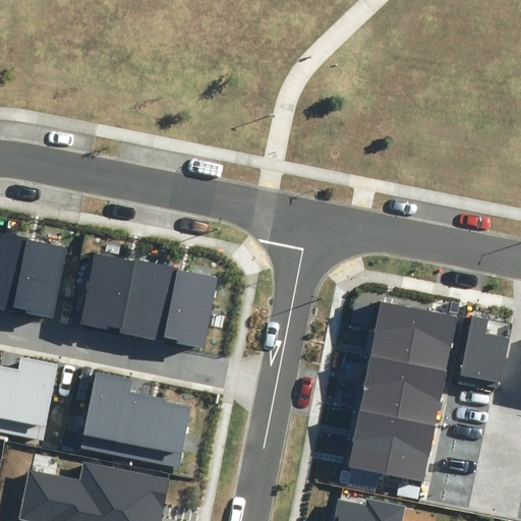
[(69,246),(5,235),(0,262),(0,308),(56,319),(69,246)]
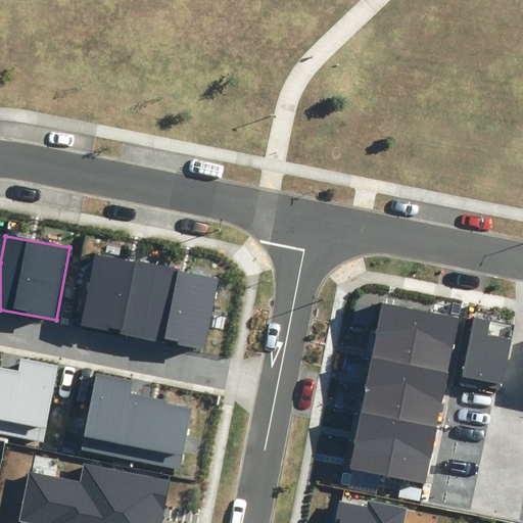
[(144,338),(158,266),(95,253),(80,325),(108,331),(109,327),(121,329),(120,334),(144,338)]
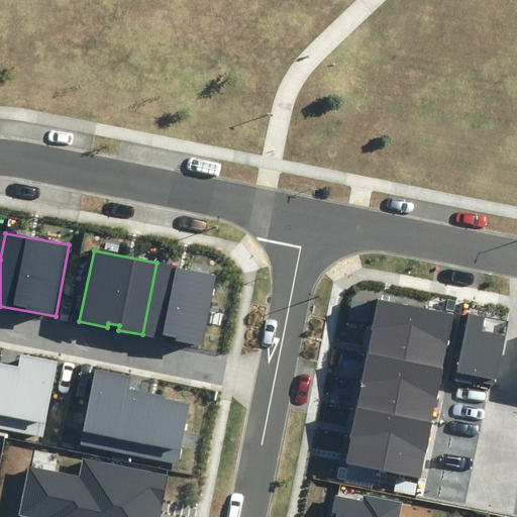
[(215,275),(157,263),(142,334),(163,338),(164,334),(175,336),(174,340),(201,345),(215,275)]
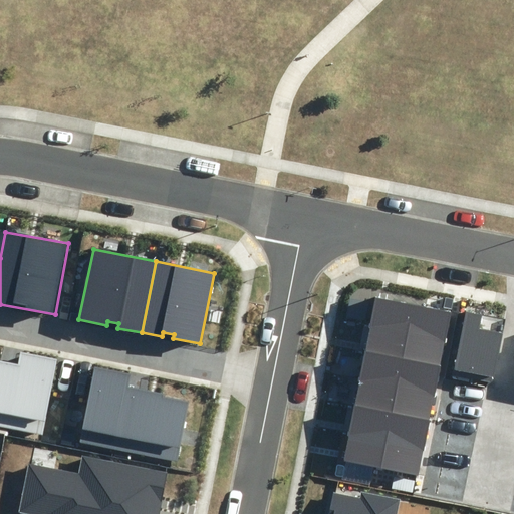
[(371,318),(447,333),(453,307),(376,292),(371,318)]
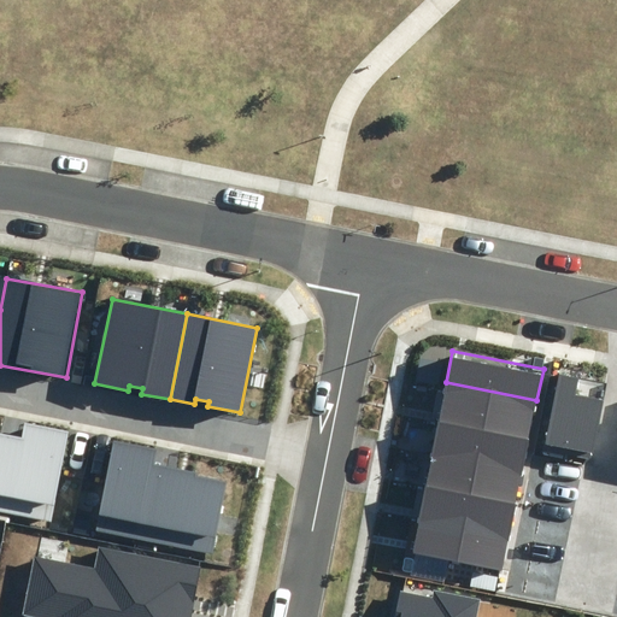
[(580,370),(562,368),(548,434),(594,442),(604,394),(576,388),(580,370)]
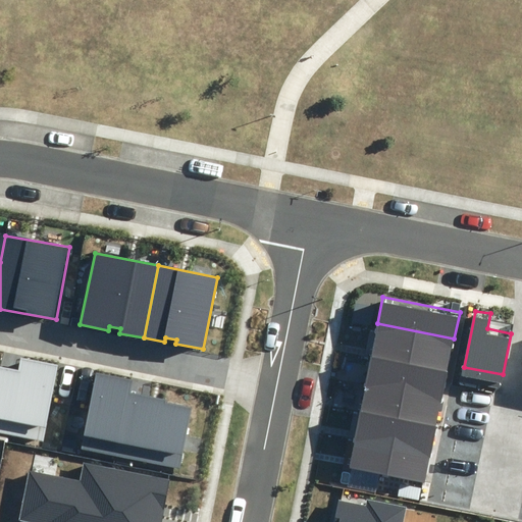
[(372,351),(449,366),(454,338),(377,323),(372,351)]
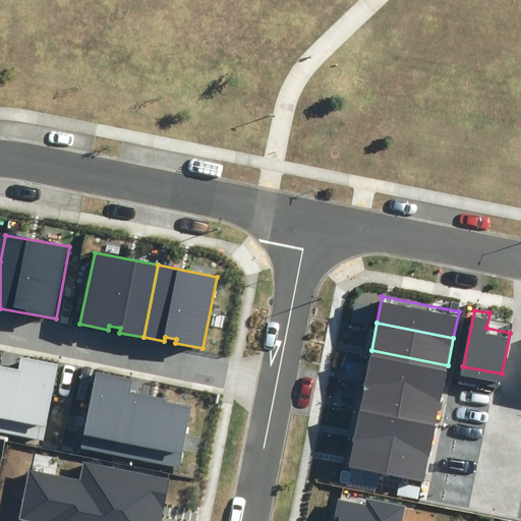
[(365,378),(443,393),(448,365),(371,350),(365,378)]
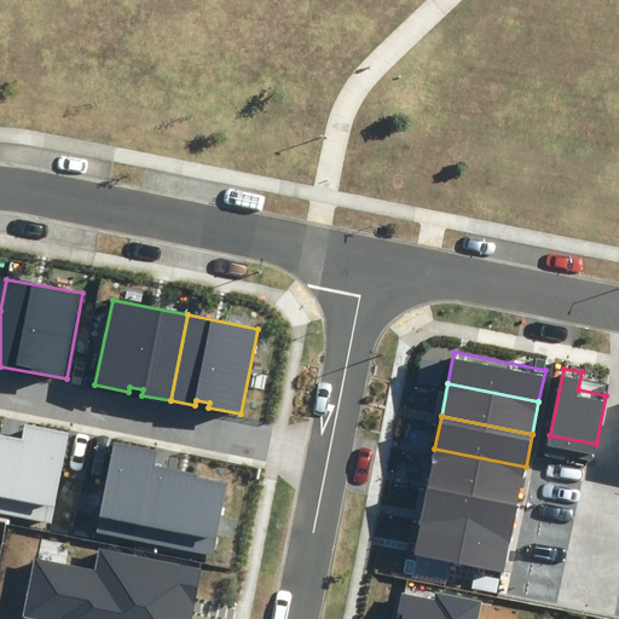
[(23,439),(12,437),(0,501),(0,513),(51,522),(68,433),(25,424),(23,439)]
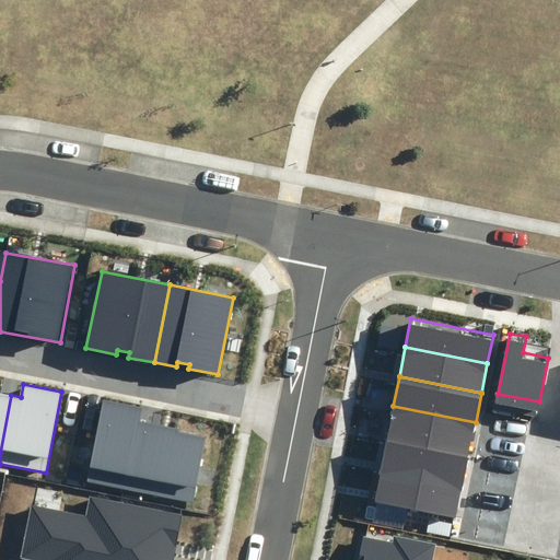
[(0,453),(11,395),(0,393),(0,453)]
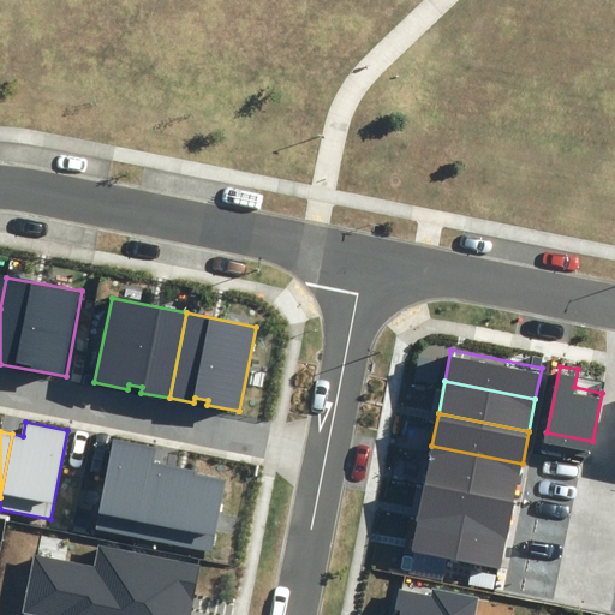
[(150,539),(163,465),(154,463),(156,449),(114,441),(97,530),(150,539)]
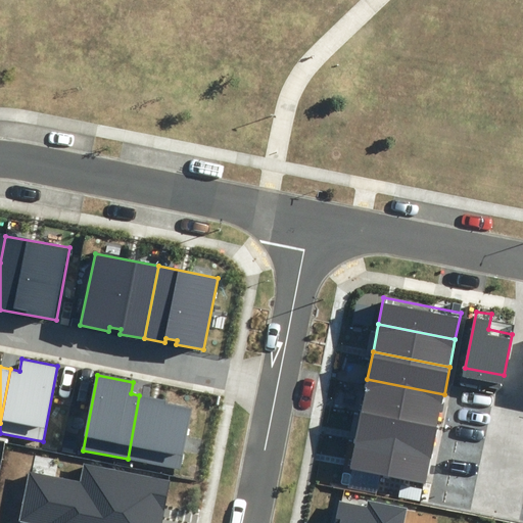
[(362,407),(438,422),(444,394),(367,379),(362,407)]
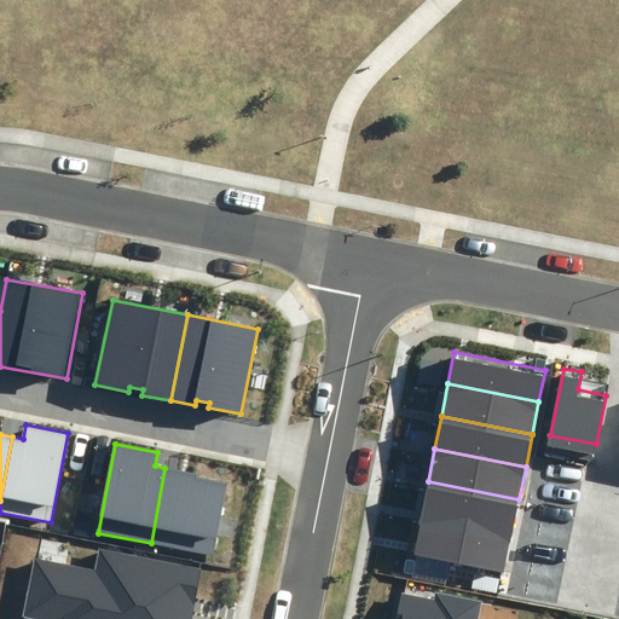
[(197,474),(165,468),(151,543),(215,555),(229,482),(197,476),(197,474)]
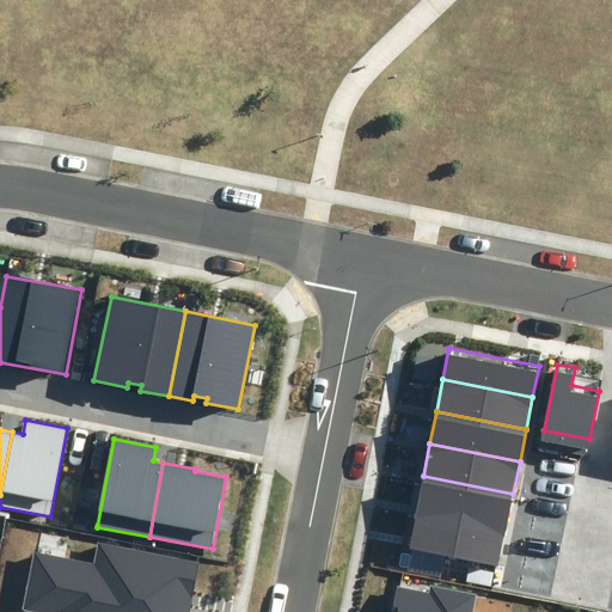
[(417,508),(507,525),(513,494),(423,476),(417,508)]
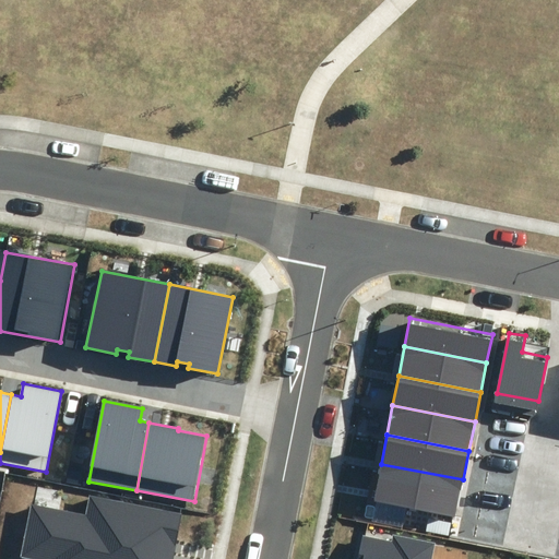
[(375,492),(458,509),(463,479),(381,464),(375,492)]
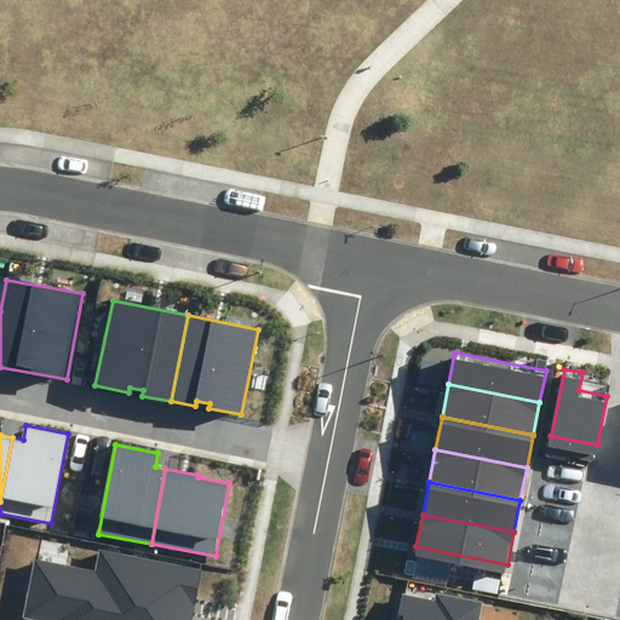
[(191,619),(202,570),(98,549),(95,570),(35,558),(23,618),(33,619),(191,619)]
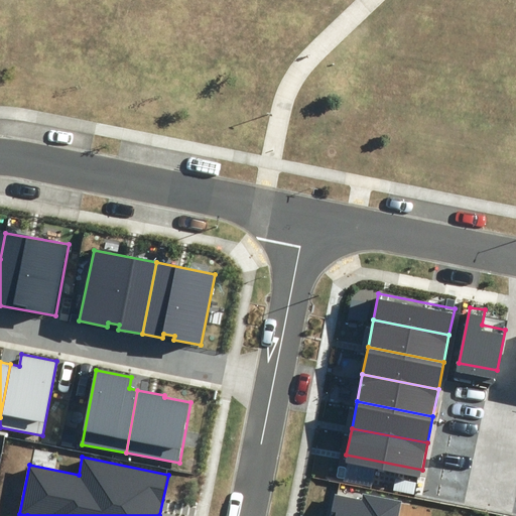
[(397,515),(401,502),(363,494),(362,499),(334,494),(329,515),(397,515)]
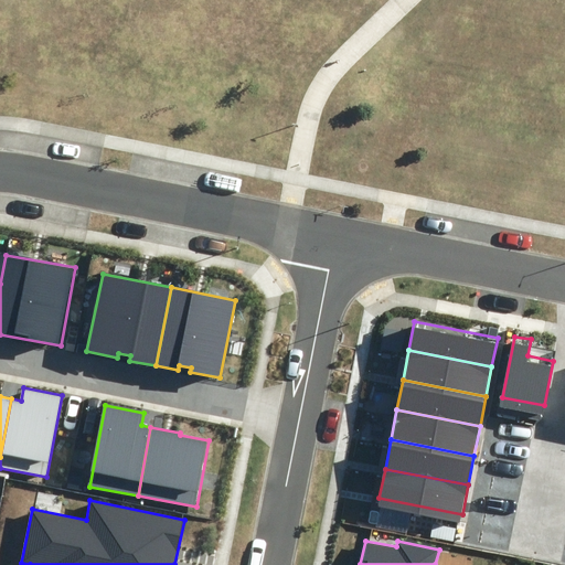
All buildings are outlined.
